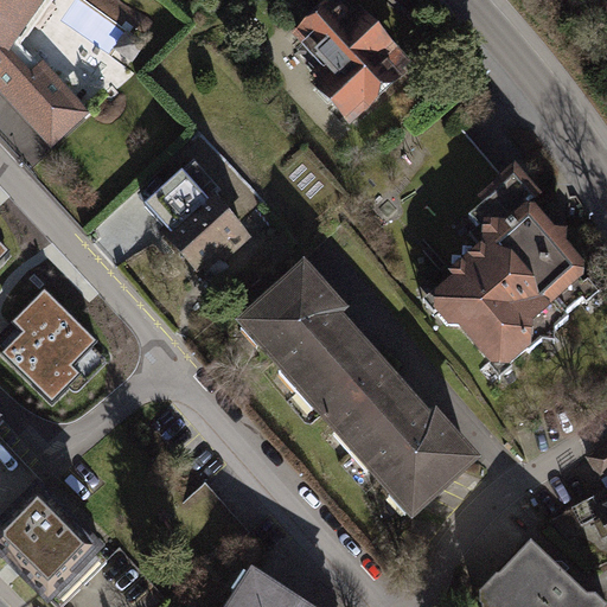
[(0,0),(0,90),(51,147),(90,110),(43,59),(32,70),(12,48),(44,0),(0,0)]
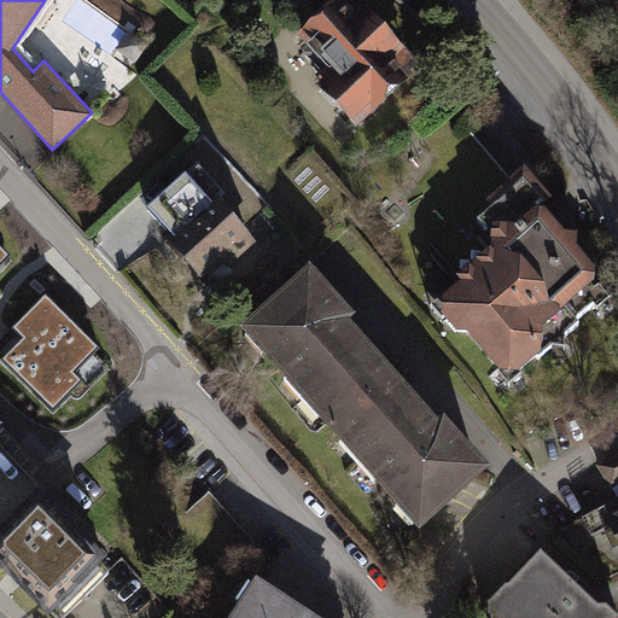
[(350,0),(332,0),(299,31),(333,66),(318,81),(355,121),(420,59),(366,1),(359,9),(350,0)]
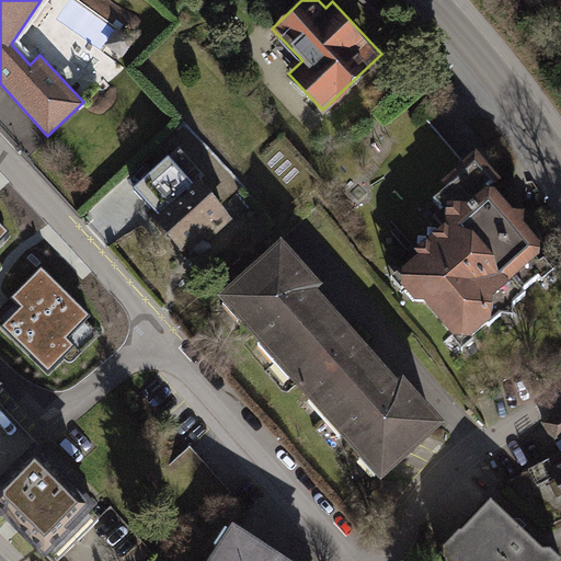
[(118,27),(106,45),(124,57),(136,39),(118,27)]
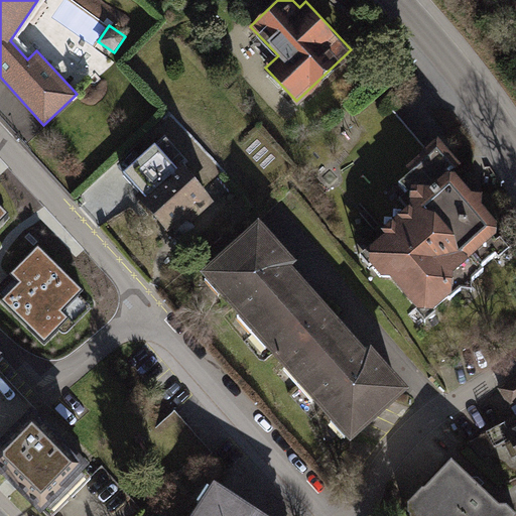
[(380,233),(366,246),(366,260),(379,275),(387,275),(422,317),(459,287),(469,287),(470,278),(507,246),(498,235),(495,238),(491,235),(494,233),(493,220),(479,203),(480,191),(468,190),(450,171),(459,163),(435,137),(426,145),(404,165),(408,170),(397,180),(407,191),(406,204),(377,229),(380,233)]
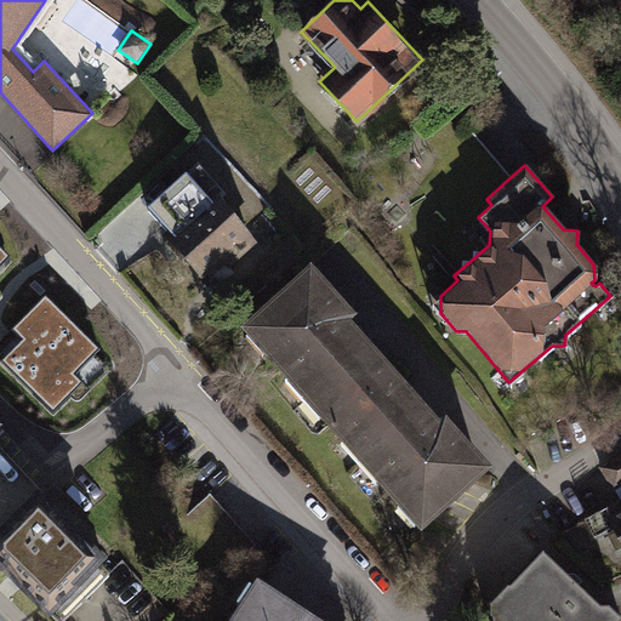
[(170,211),(181,223),(211,195),(200,183),(170,211)]
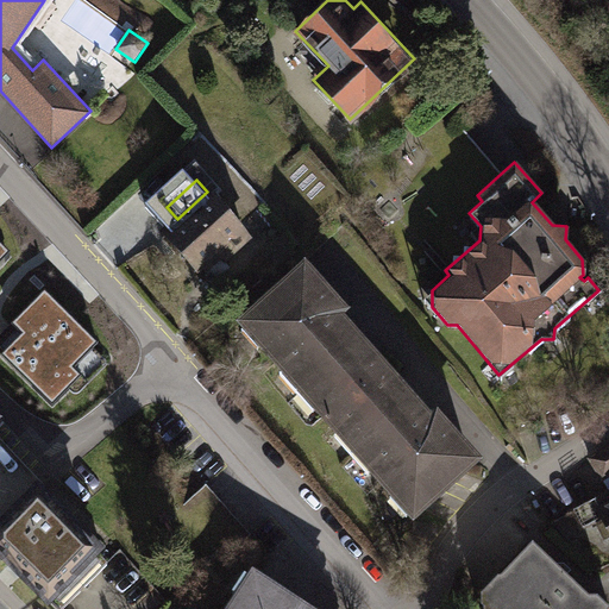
[(180,226),(168,237),(203,275),(223,257),(228,264),(257,237),(212,188),(207,192),(177,219),(175,221),(180,226)]
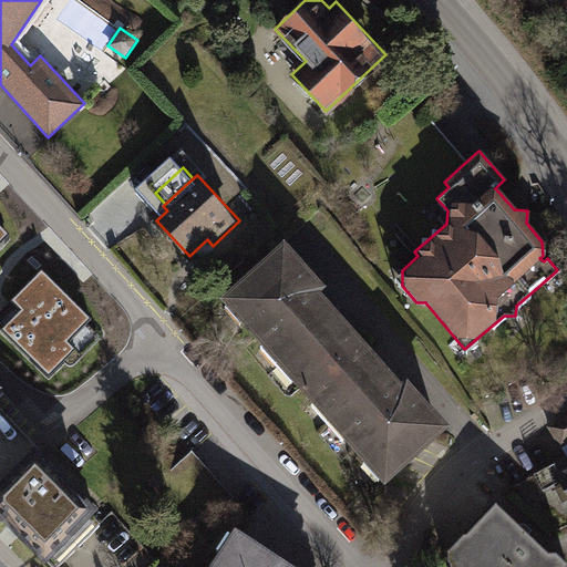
[(0,239),(10,229),(0,218),(0,239)]
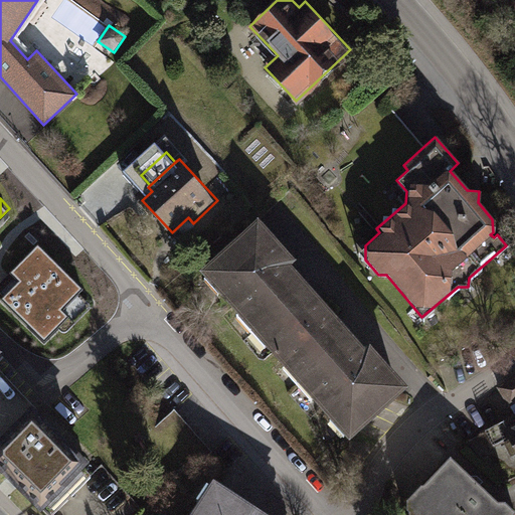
[(296,258),(260,217),(202,270),(238,309),(294,260),(296,258)]
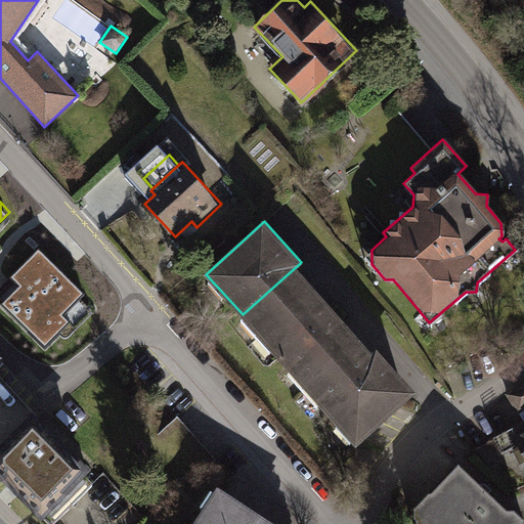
[(3,293),(47,336),(95,288),(52,245),(3,293)]
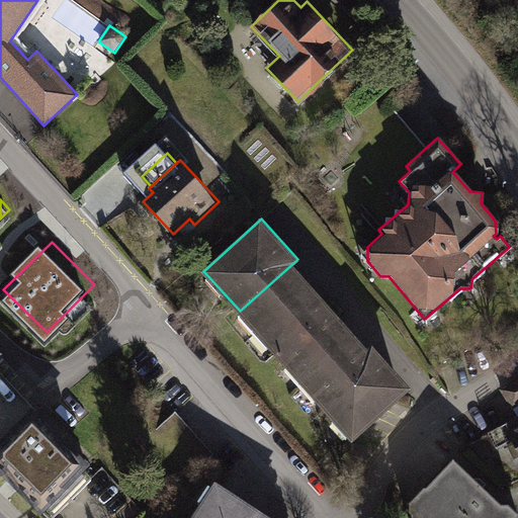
[(375,348),(295,261),(240,311),(319,399),(375,348)]
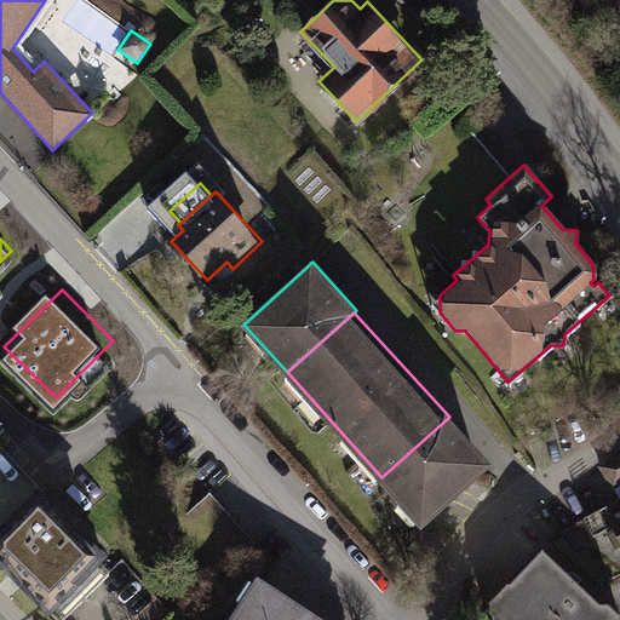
[(449,417),(382,477),(425,527),(497,465),(452,414),(449,417)]
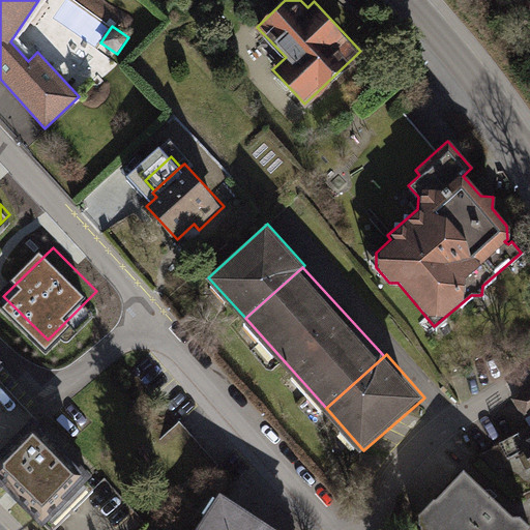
[(529,391),(520,398),(529,416),(529,415),(529,391)]
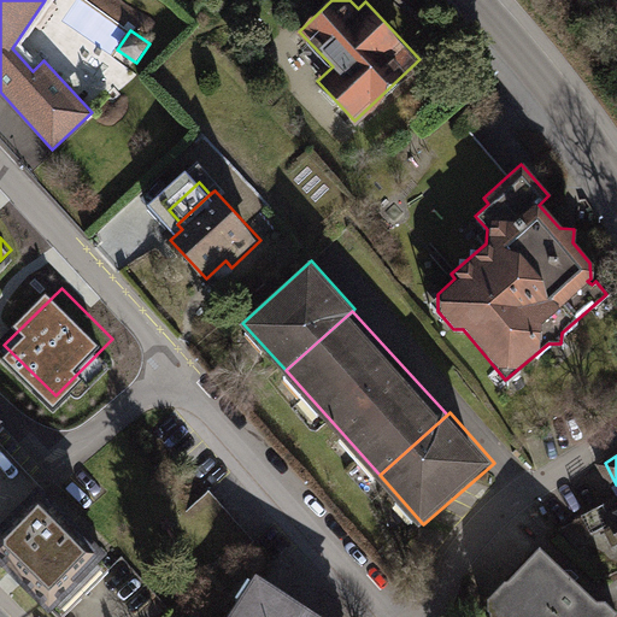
[(109,553),(41,485),(0,524),(0,563),(50,612),(109,553)]
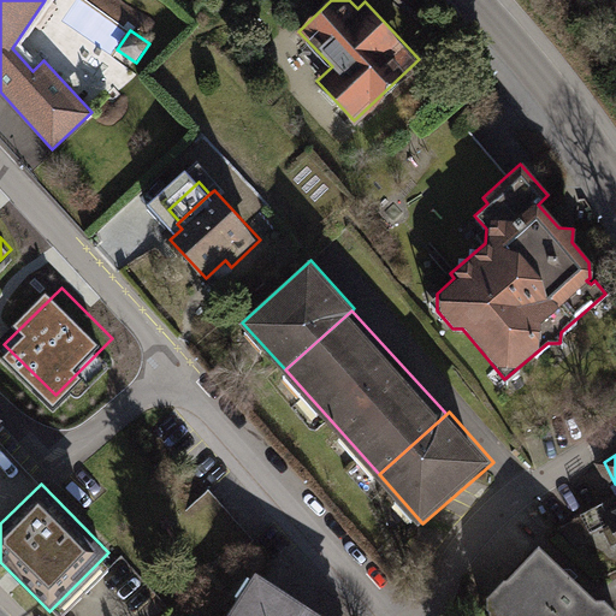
[(615,491),(578,510),(588,535),(609,526),(615,539),(615,491)]
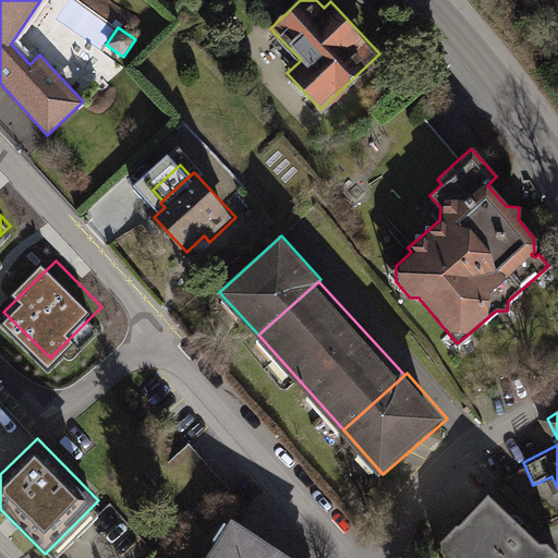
[(550,557),(483,499),(437,547),(440,557),(550,557)]
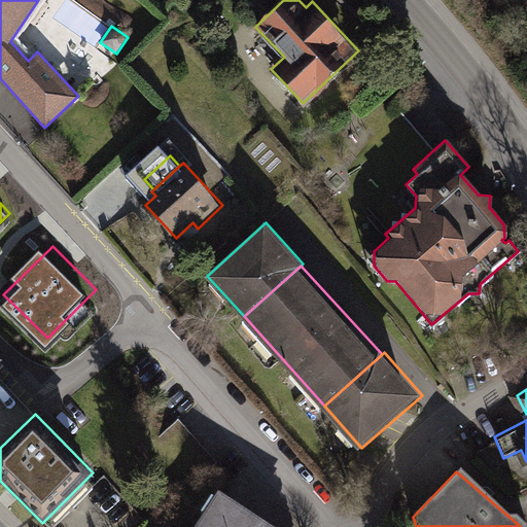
[(276,526),(221,492),(198,526),(276,526)]
